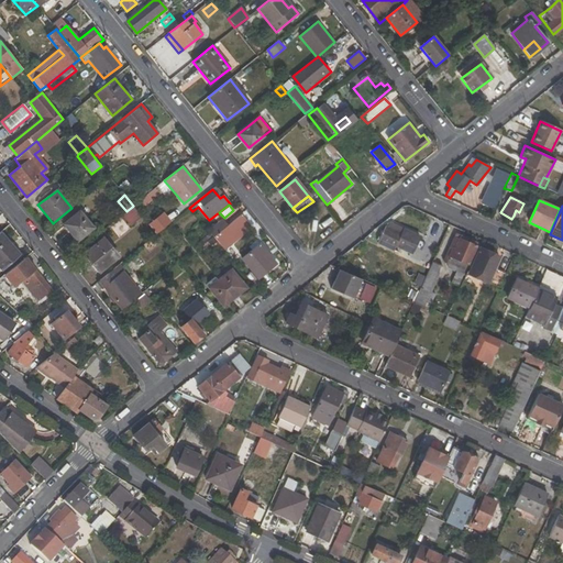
[(130,227),(142,218),(132,207),(127,211),(121,216),(130,227)]
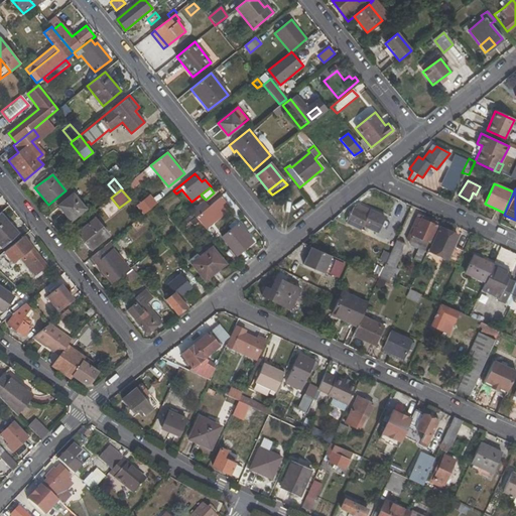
[(58,206),(71,221),(84,210),(73,195),(58,206)]
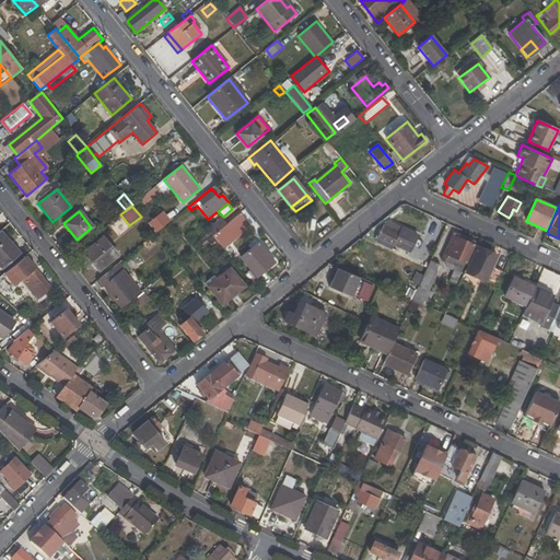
[(163,213),(149,224),(155,233),(170,222),(163,213)]
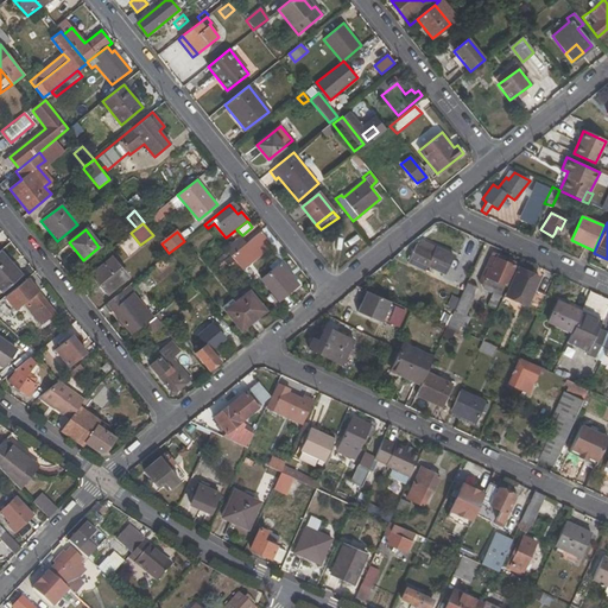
[(249,257),(266,242),(259,233),(246,244),(229,255),(234,261),(246,252),(249,257)]
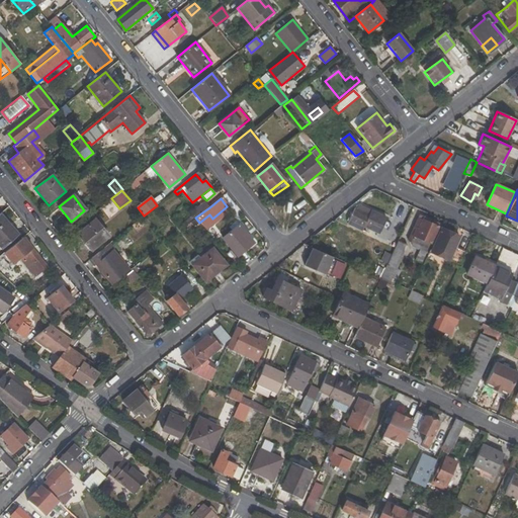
[(393,218),(403,222),(410,205),(401,200),(393,218)]
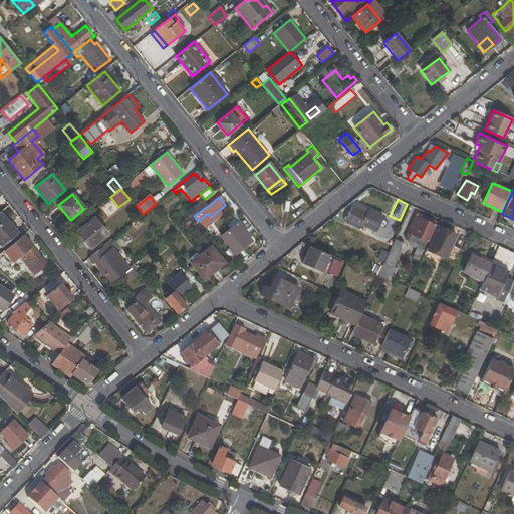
[(204,200),(190,212),(191,213),(194,216),(208,206),(204,200)]
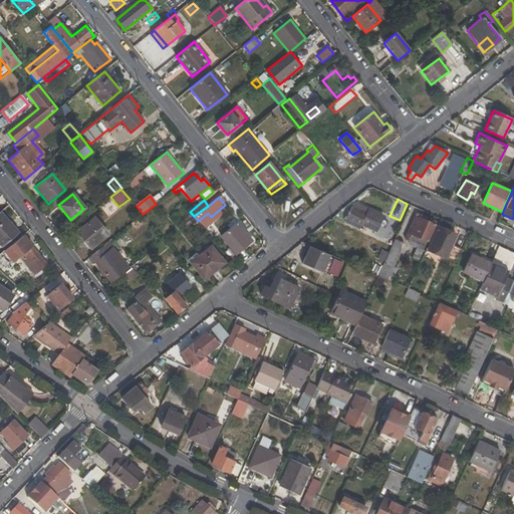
[(376,232),(383,217),(354,203),(352,207),(351,206),(344,222),(359,229),(360,225),(376,232)]
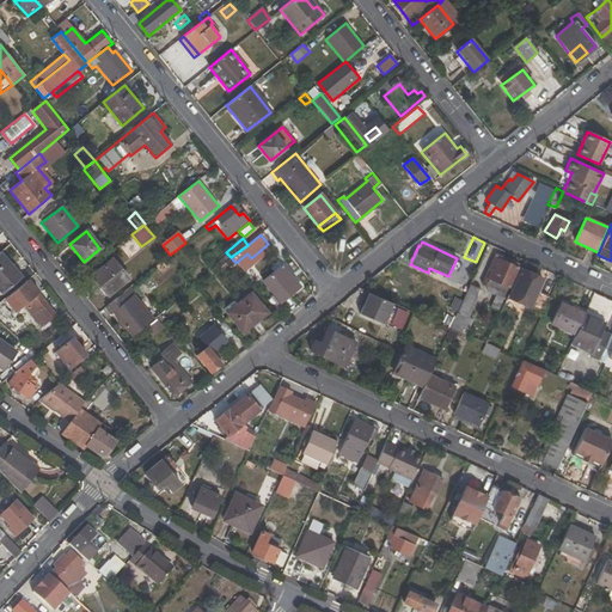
[(0,255),(19,279),(22,276),(1,252),(0,252),(0,255)]
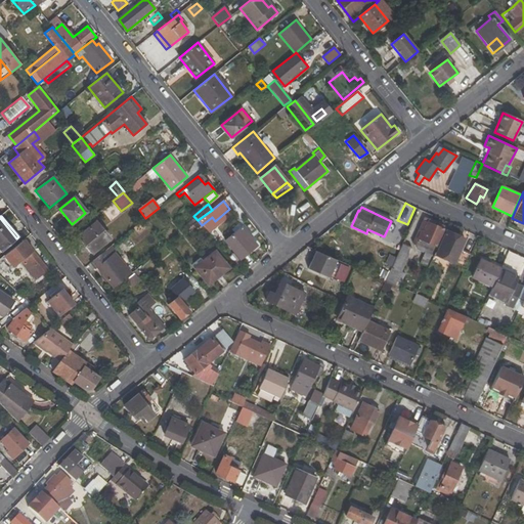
[(192,225),(197,230),(202,225),(198,220),(194,217),(187,223),(190,227),(192,225)]
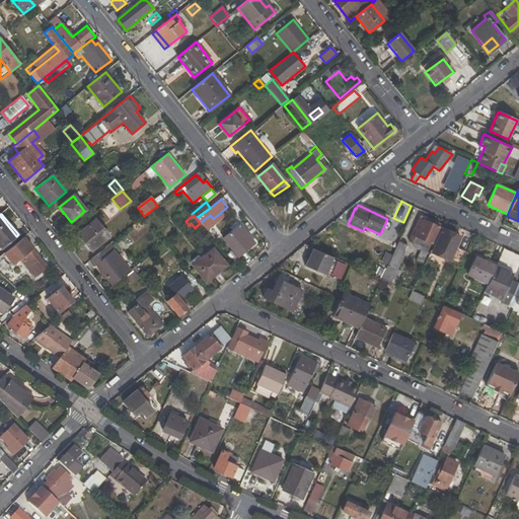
[(16,236),(0,216),(0,248),(1,249),(16,236)]
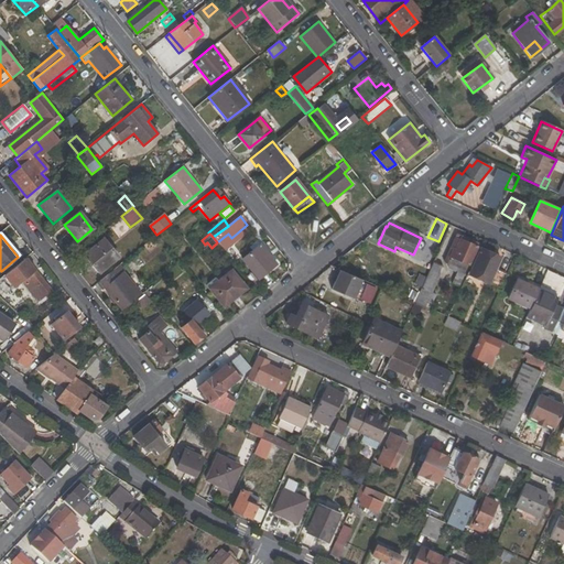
[(448,291),(457,295),(463,283),(461,282),(477,245),(456,235),(444,260),(446,268),(454,271),(456,270),(457,271),(448,291)]
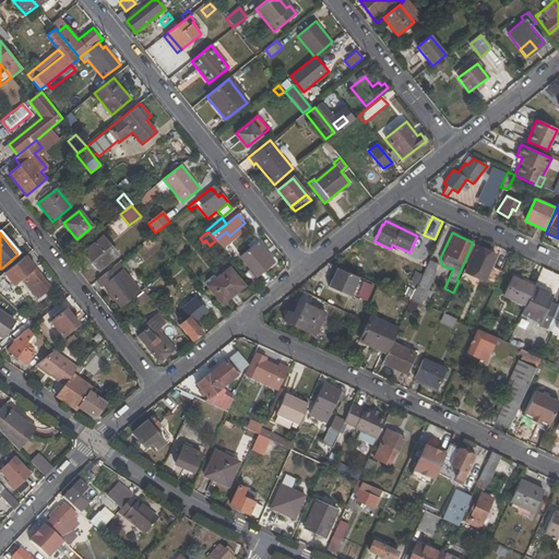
[(82,252),(97,272),(118,256),(103,237),(82,252)]
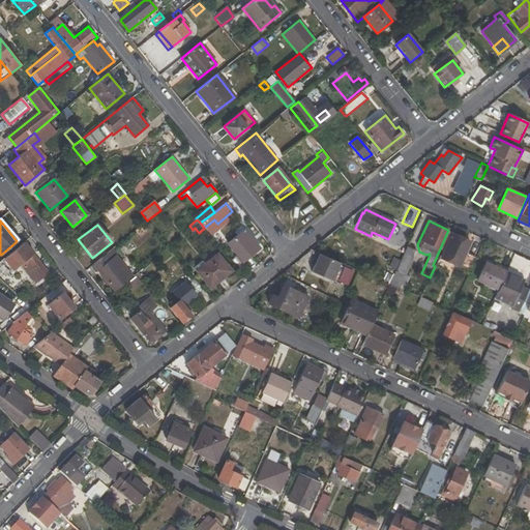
[(240,226),(233,232),(236,236),(244,230),(240,226)]
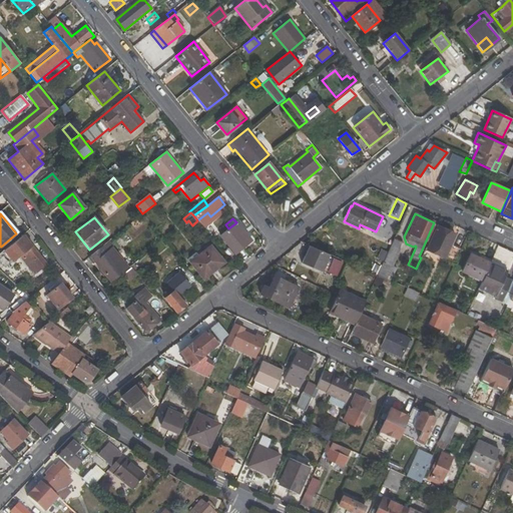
[(234,253),(250,240),(236,222),(228,228),(220,235),(234,253)]
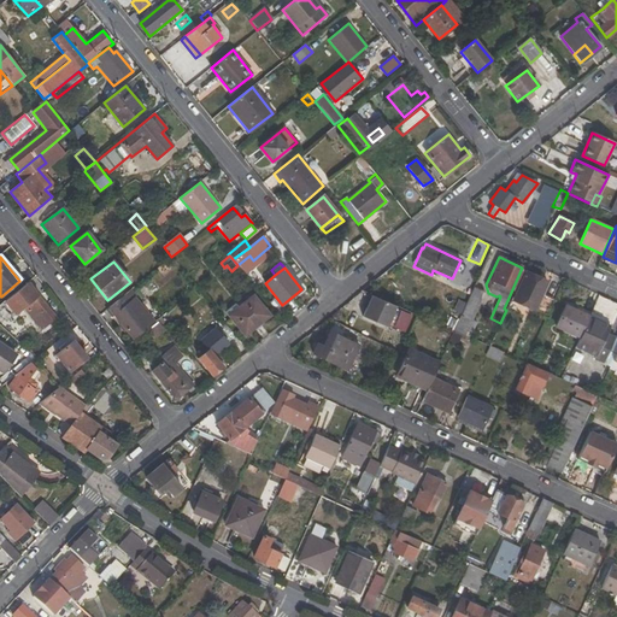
[(527,272),(517,293),(513,292),(507,305),(519,311),(523,305),(545,315),(552,298),(545,294),(550,283),(527,272)]
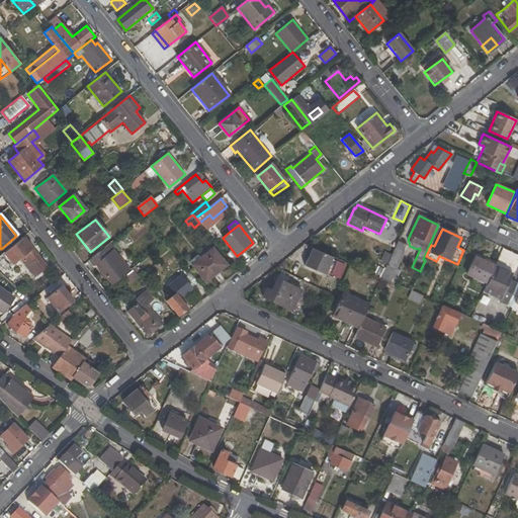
[(48,267),(24,237),(3,253),(11,265),(19,259),(33,277),(48,267)]
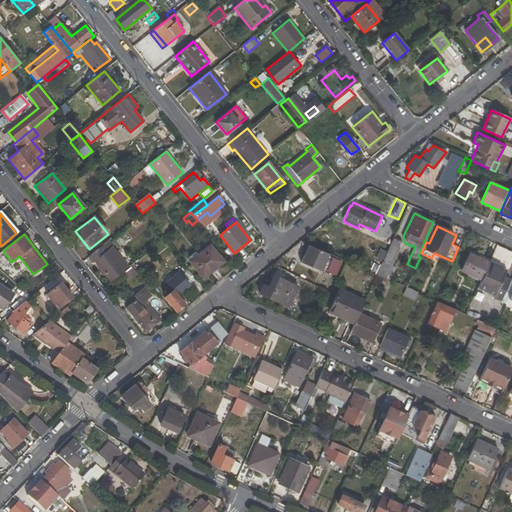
[(392,265),(403,242),(393,237),(388,249),(377,274),(383,277),(390,280),(395,267),(392,265)]
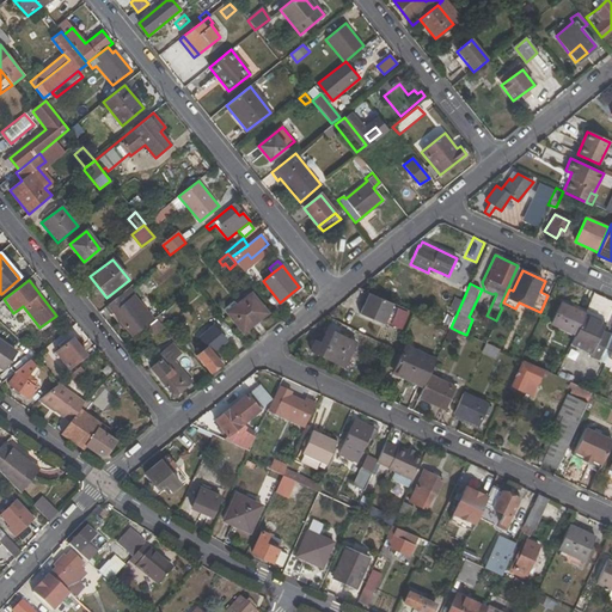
[(146,328),(154,319),(129,287),(108,306),(133,337),(146,328)]
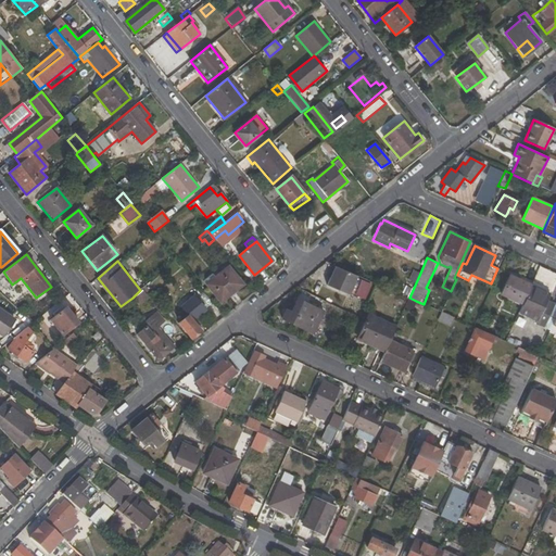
[(348,294),(355,277),(331,266),(328,274),(330,275),(329,278),(326,285),(348,294)]
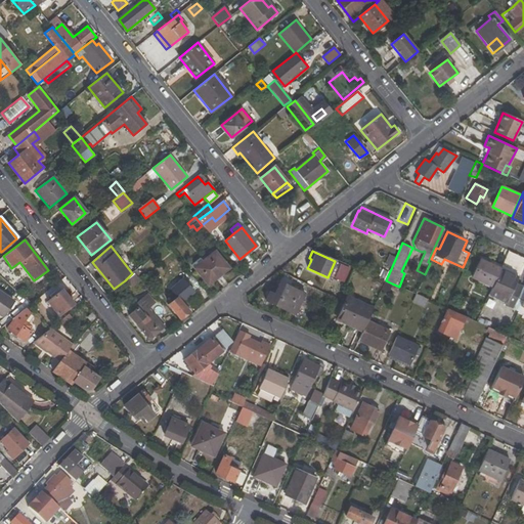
[(194,268),(208,285),(227,268),(215,252),(194,268)]
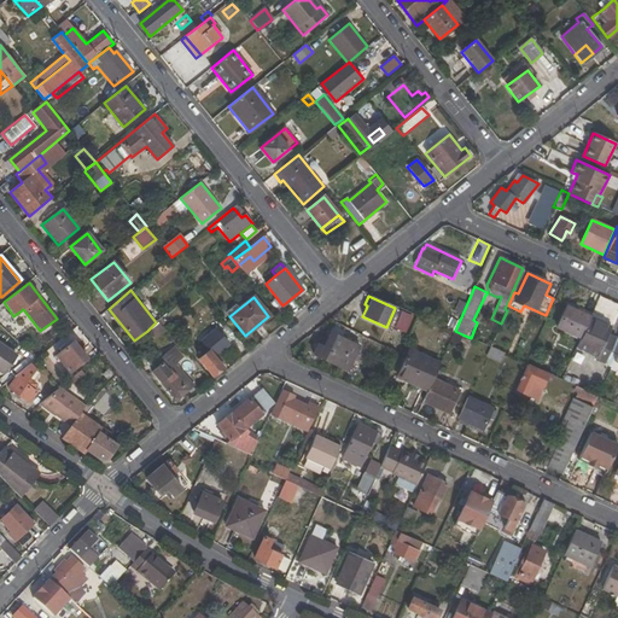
[(593,310),(581,304),(578,310),(590,316),(593,310)]
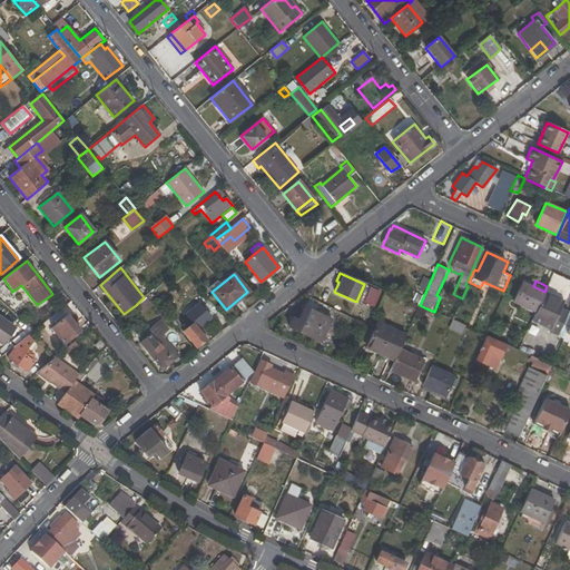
[(522,282),(513,302),(536,312),(542,295),(544,292),(533,286),(522,282)]
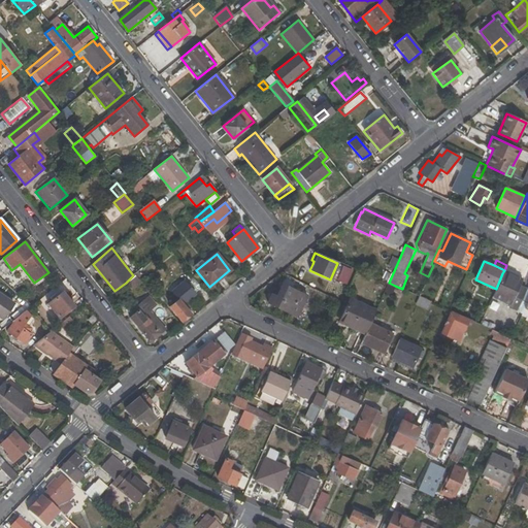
[(491,298),(522,312),(527,299),(527,289),(526,289),(522,297),(516,294),(520,286),(521,282),(502,273),(496,289),(491,298)]
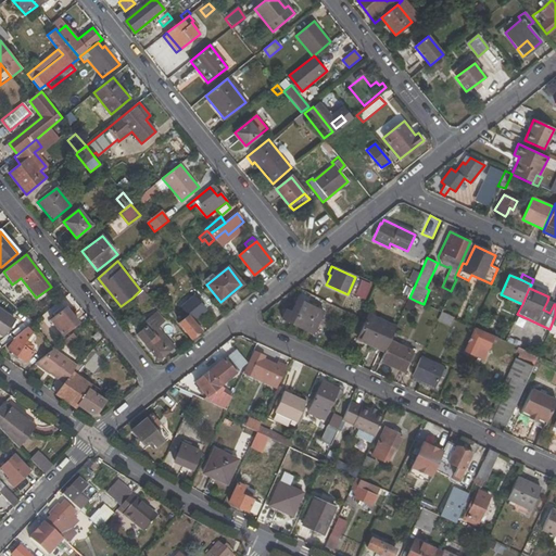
[(138,305),(147,299),(140,290),(133,298),(138,305)]
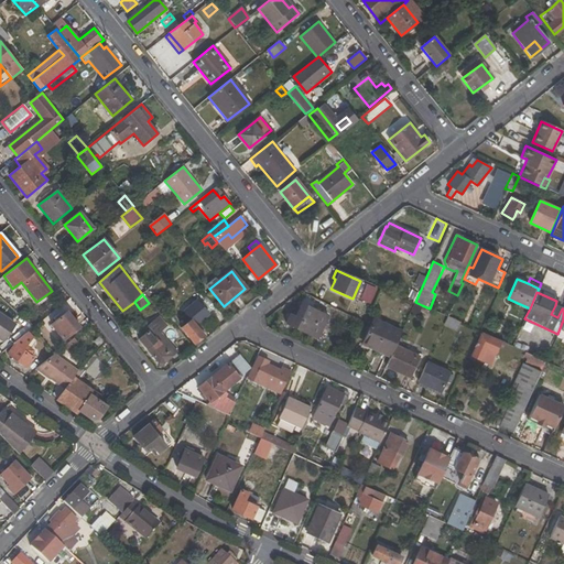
[(419,315),(422,305),(415,302),(412,305),(410,312),(419,315)]
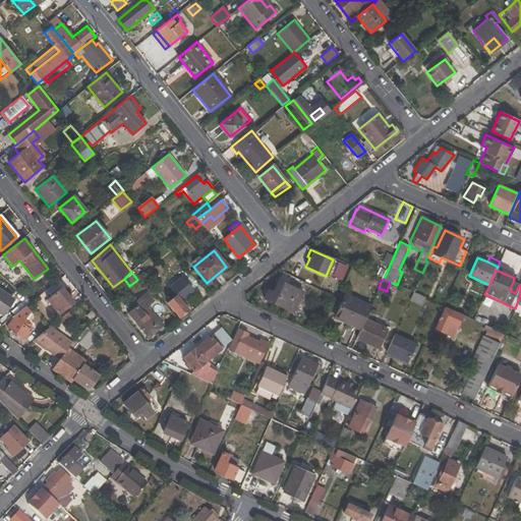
[(265,298),(293,311),(302,293),(278,281),(272,292),(268,291),(265,298)]
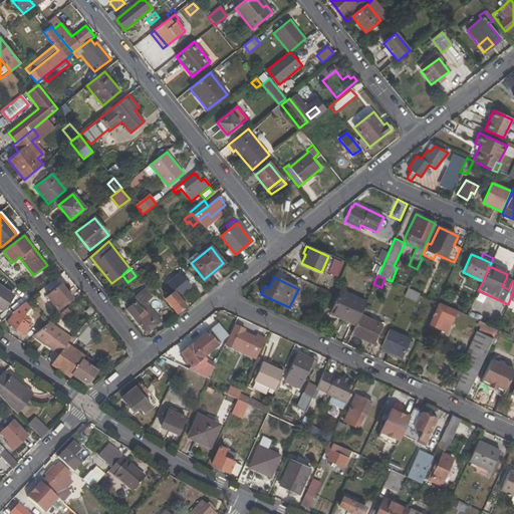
[(512,281),(506,278),(502,286),(508,289),(512,281)]
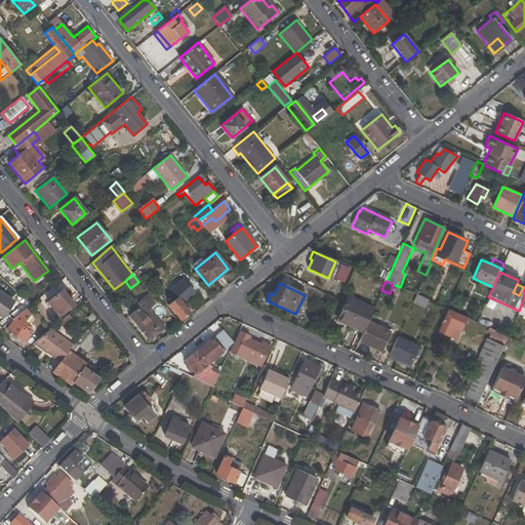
[(47,301),(58,317),(74,305),(62,290),(47,301)]
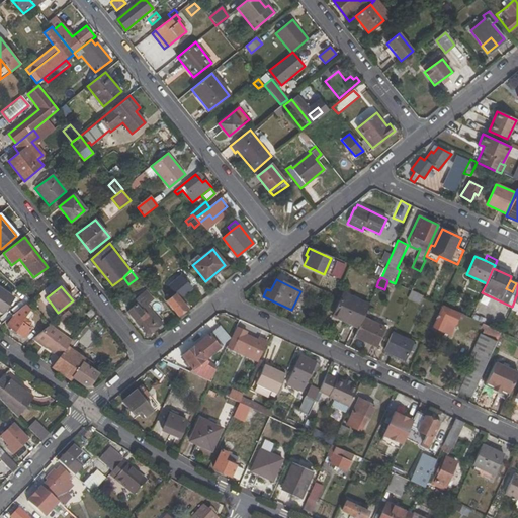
[(0,288),(0,310),(3,313),(12,298),(0,288)]
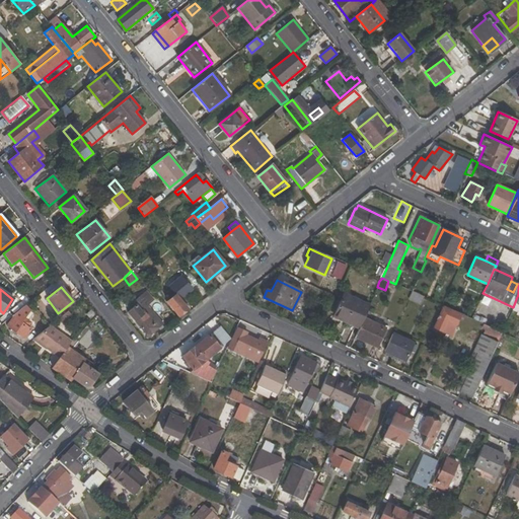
[(150,338),(150,335),(162,324),(147,306),(153,301),(145,291),(132,302),(134,305),(126,312),(145,335),(146,338),(150,338)]
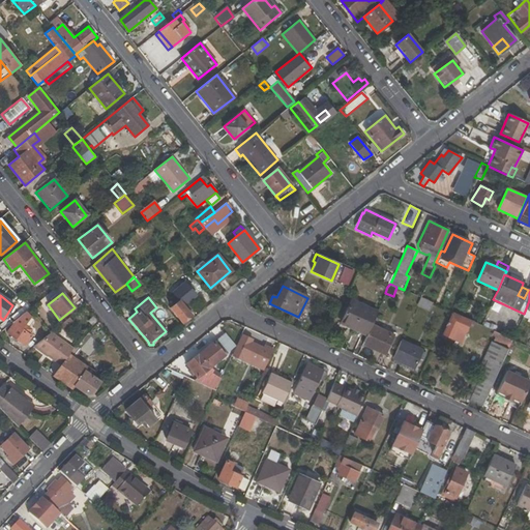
[(429,312),(433,303),(420,297),(416,305),(429,312)]
